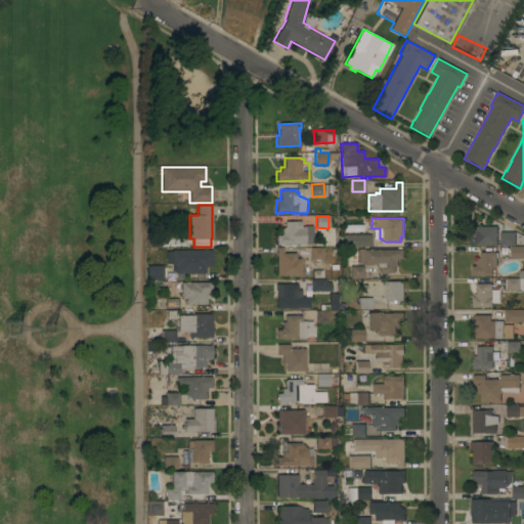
[(276,245),(276,235),(280,235),(280,233),(281,233),(281,227),(285,227),(285,221),(301,221),(301,224),(303,224),(303,226),(305,226),(305,244),(276,245)]
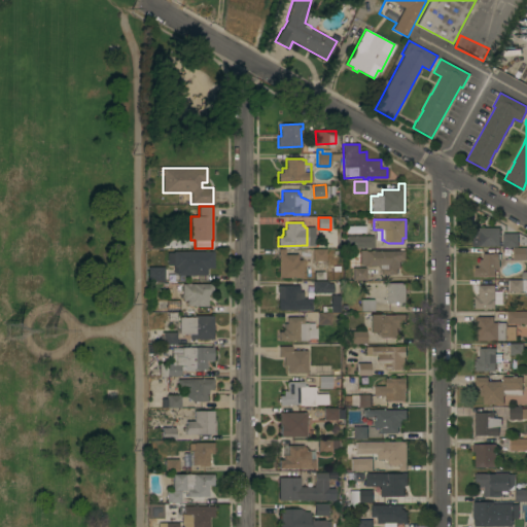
[(472,246),(472,236),(473,236),(473,227),(499,227),(500,235),(502,235),(502,238),(499,238),(500,246),(472,246)]
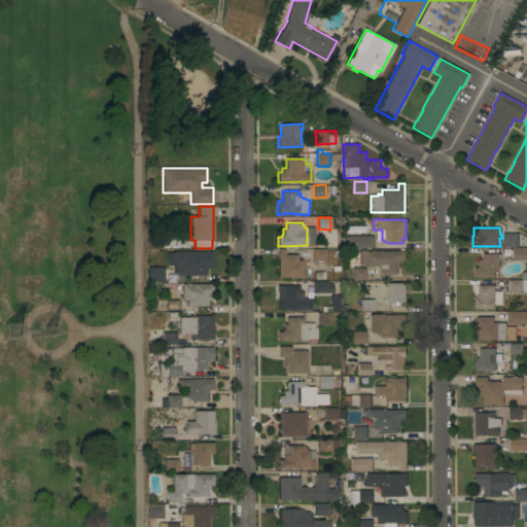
[(514,259),(515,247),(503,247),(503,233),(518,234),(518,235),(526,238),(526,258),(526,259),(526,260),(514,259)]
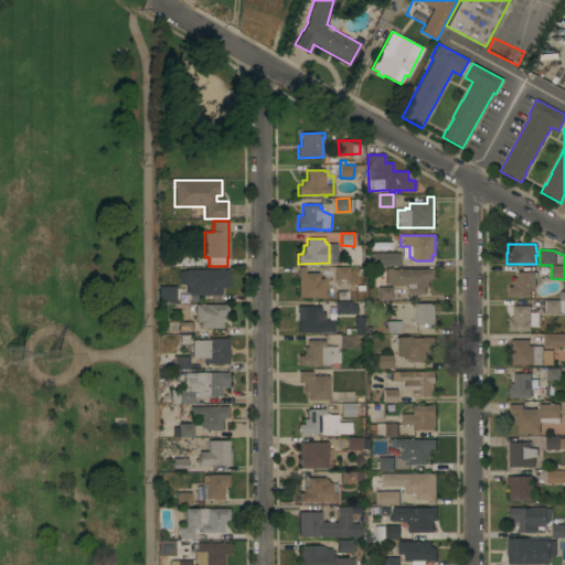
[(401,253),(401,265),(400,265),(398,266),(376,266),(376,253),(401,253)]
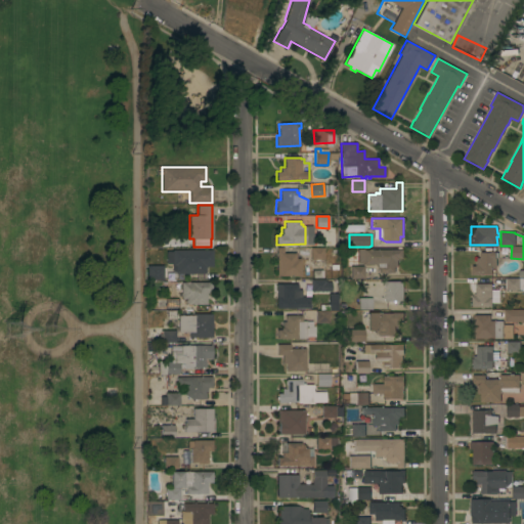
[(276,248),(284,247),(284,253),(296,253),(296,259),(300,259),(300,275),(276,275),(276,248)]
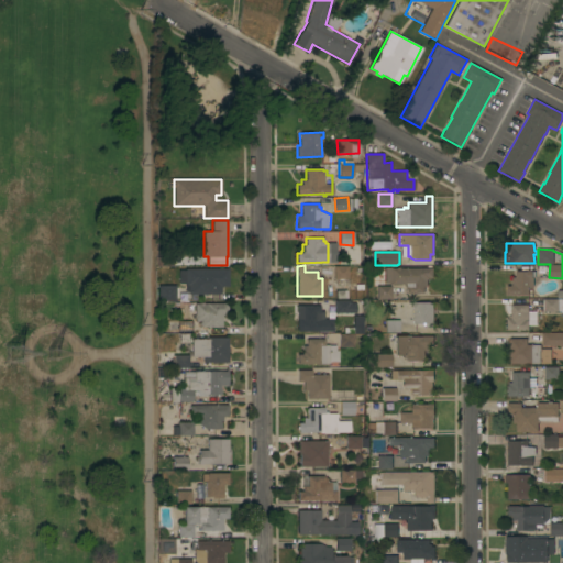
[(348,266),(348,278),(333,278),(333,266),(348,266)]
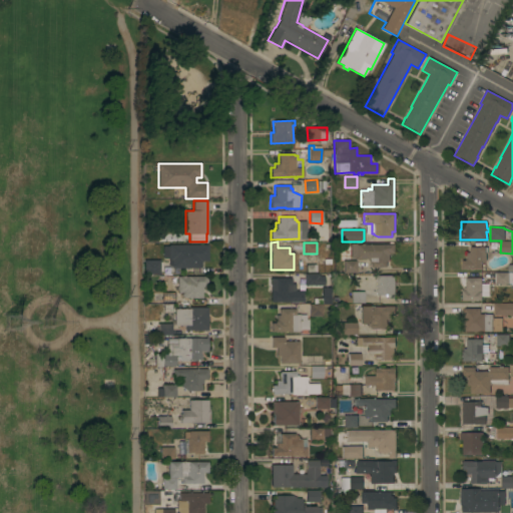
[(395,243),(395,252),(391,252),(391,254),(390,254),(390,261),(386,261),(386,267),(371,268),(371,263),(369,263),(369,259),(356,259),(356,258),(351,258),(351,243),(357,243),(357,244),(395,243)]
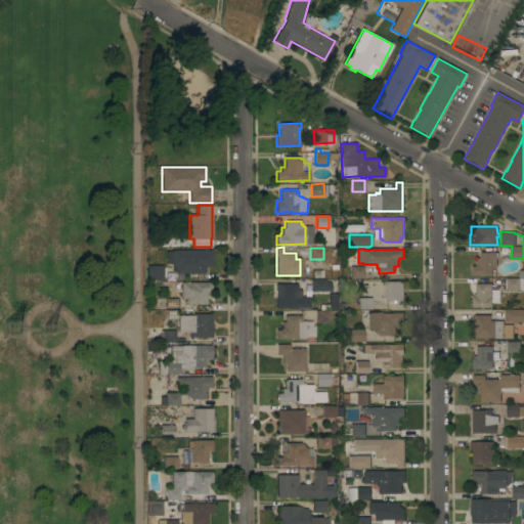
[(211,251),(211,261),(206,261),(206,265),(204,265),(204,267),(205,267),(205,273),(193,273),(193,257),(189,257),(189,251),(211,251)]
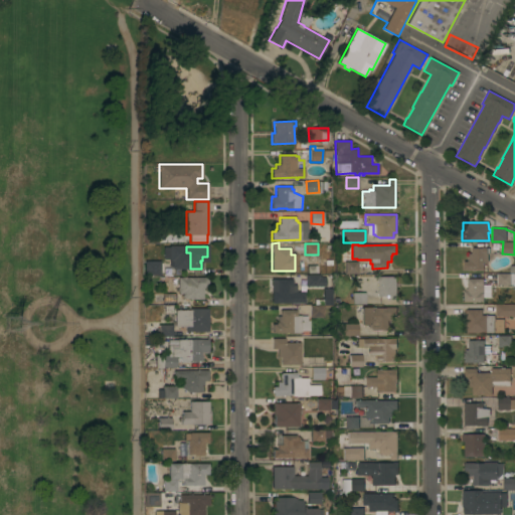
[(464,271),(464,262),(468,262),(468,260),(469,260),(469,253),(472,253),(472,247),(487,247),(488,248),(489,248),(490,253),(488,253),(488,263),(483,263),(484,270),(464,271)]
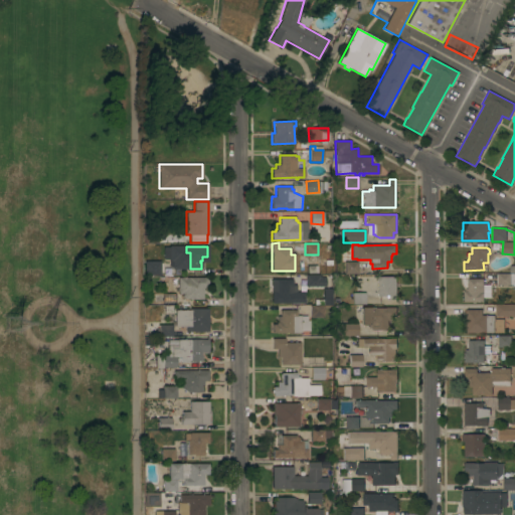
[(160,262),(144,262),(144,275),(160,275),(160,262)]
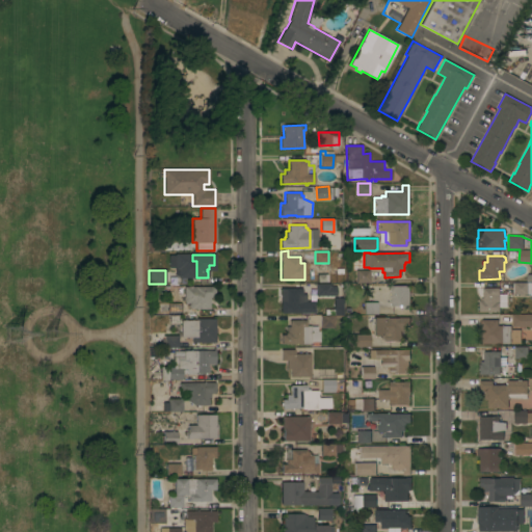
[(168,270),(182,271),(181,275),(189,275),(189,280),(187,280),(187,284),(167,283),(168,270)]
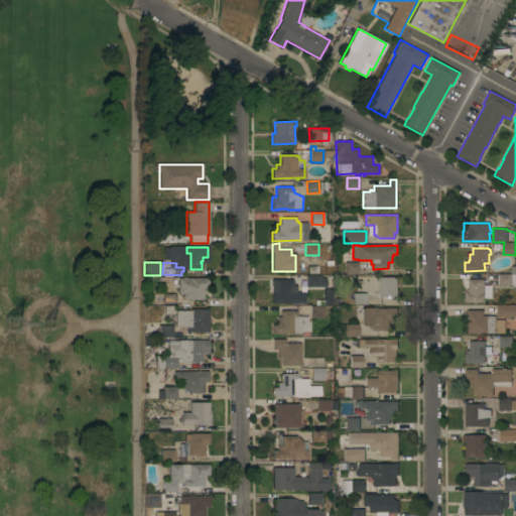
[(359,262),(359,274),(346,274),(346,262),(359,262)]
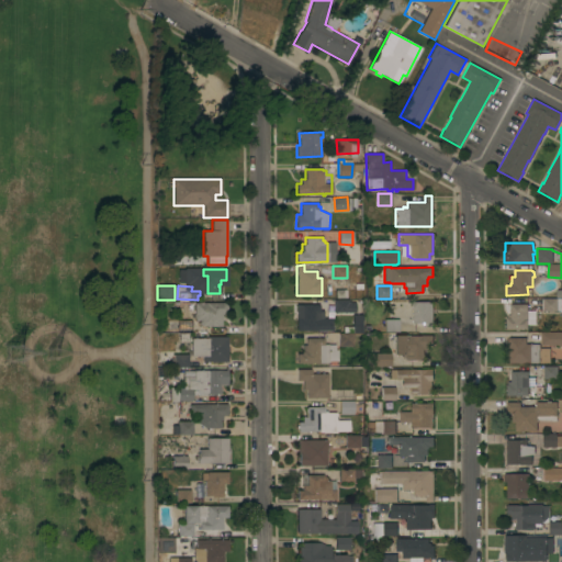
[(561,298),(561,311),(543,311),(543,310),(542,310),(542,300),(543,300),(543,298),(561,298)]
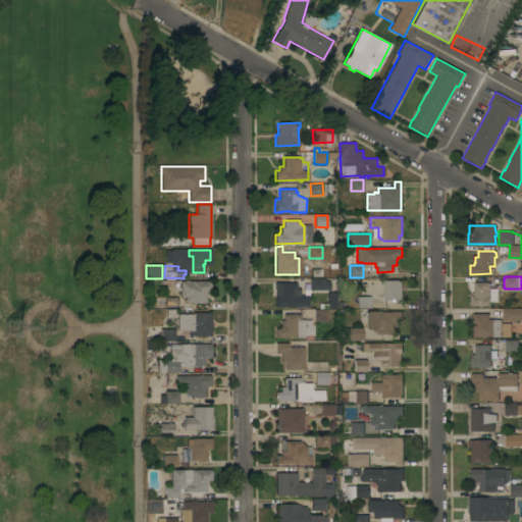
[(311,290),(311,278),(335,278),(335,284),(323,284),(323,290),(311,290)]
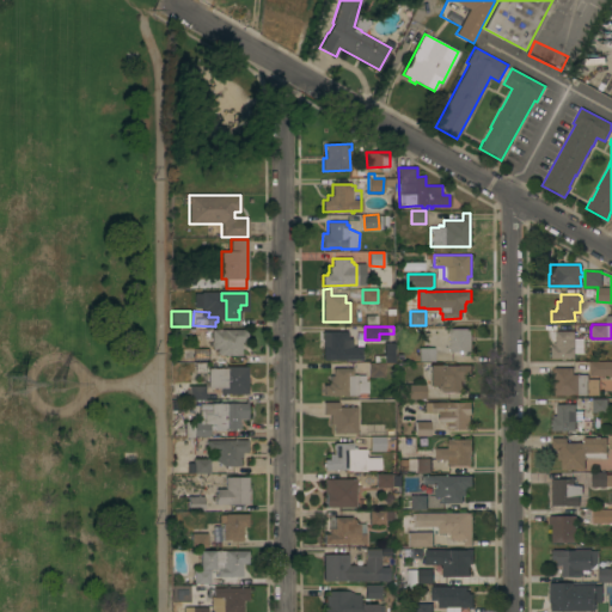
[(218,355),(218,349),(212,349),(212,348),(203,348),(203,330),(212,330),(212,329),(248,330),(248,342),(240,342),(240,355),(218,355)]
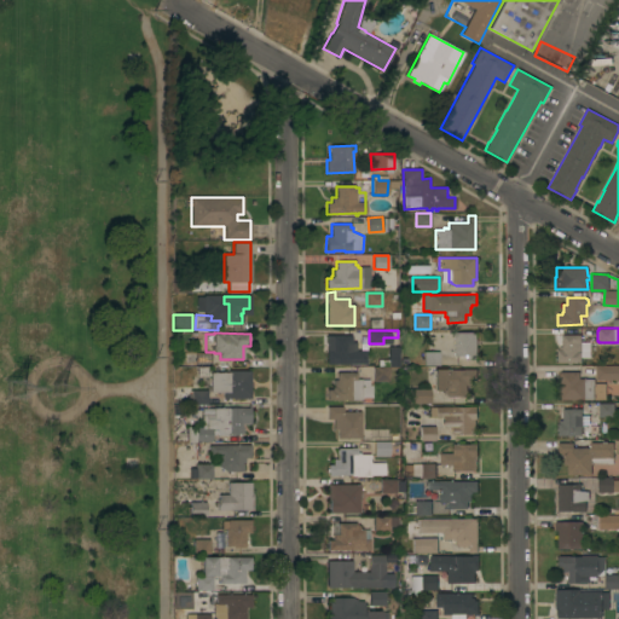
[(476,360),(468,360),(468,356),(455,356),(455,333),(476,333),(476,360)]
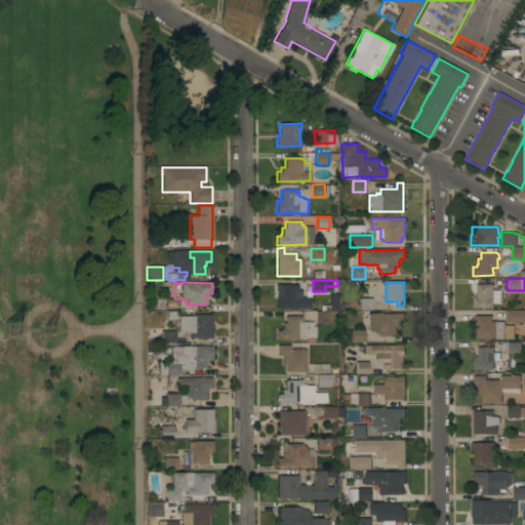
[(473,307),(473,296),(474,296),(474,295),(475,294),(476,293),(477,293),(477,284),(492,284),(493,290),(500,290),(500,303),(493,303),(493,307),(473,307)]
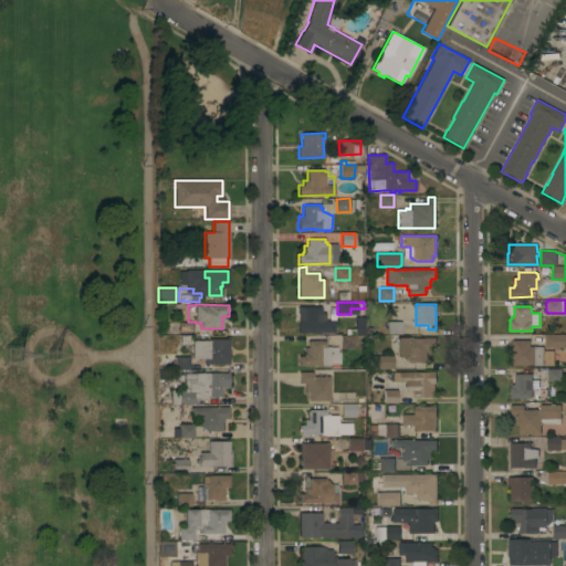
[(304,307),(321,307),(321,313),(325,313),(325,314),(333,314),(333,323),(325,323),(325,324),(321,324),(321,332),(299,332),(299,321),(301,321),(301,320),(302,318),(302,317),(304,317),(304,307)]
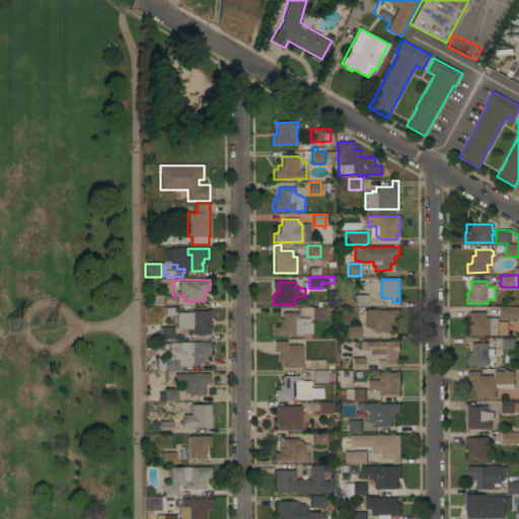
[(176,307),(154,307),(154,296),(164,296),(164,295),(177,295),(176,307)]
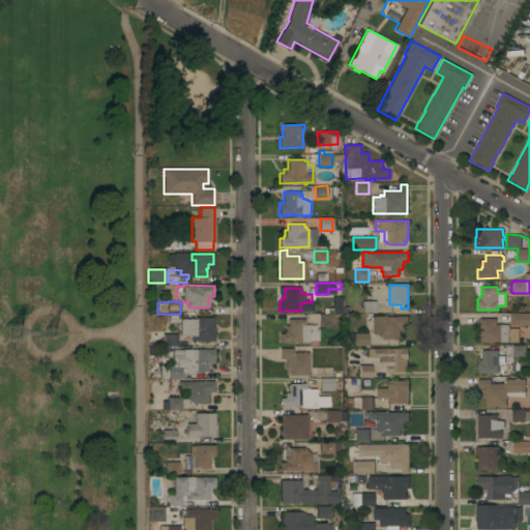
[(376,301),(376,313),(362,313),(362,301),(376,301)]
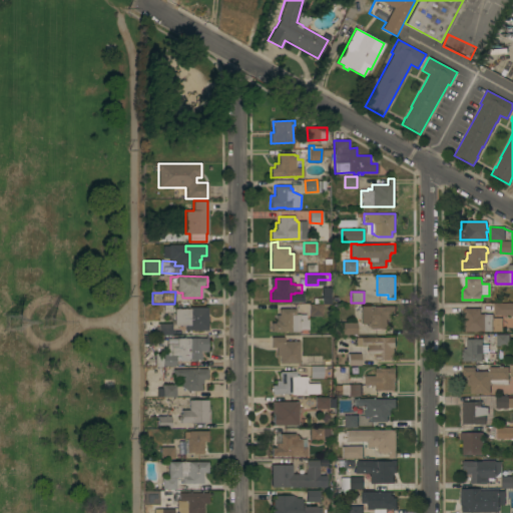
[(512,303),(512,316),(510,316),(510,315),(495,315),(495,304),(512,303)]
